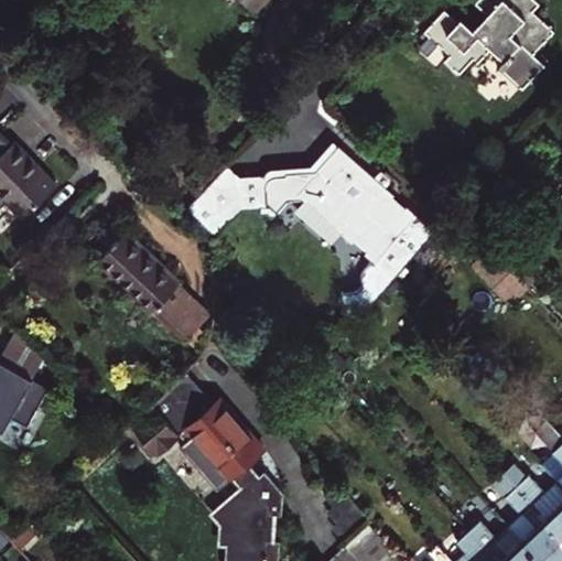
[(247,0),(260,10),(267,0),(247,0)]
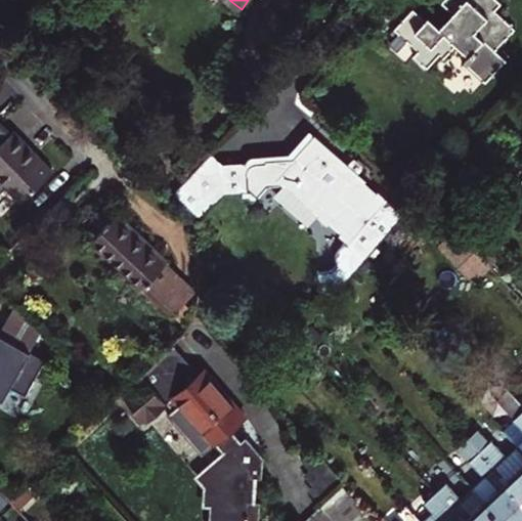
[(444,0),(437,9),(449,20),(443,27),(436,35),(425,24),(421,28),(410,18),(392,38),(416,58),(411,63),(426,76),(439,61),(443,64),(457,51),(467,60),(461,69),(484,90),(506,67),(493,55),(512,35),(491,15),(496,9),(486,0),(444,0)]
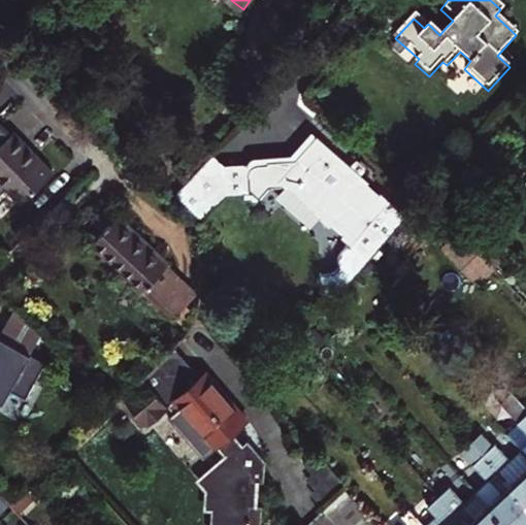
[(0,149),(11,137),(0,125),(0,149)]
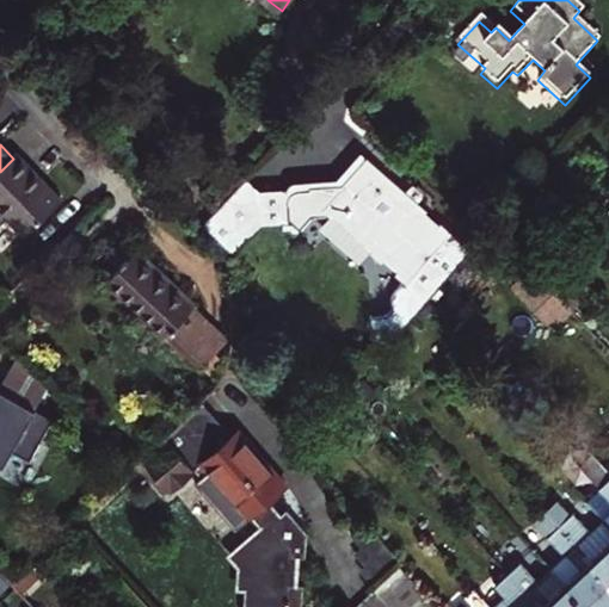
[(388,179),(360,154),(334,180),(287,184),(283,190),(257,193),(244,180),(200,225),(231,255),(260,228),(285,225),(299,235),(309,221),(327,221),(336,227),(339,222),(381,258),(376,262),(387,273),(392,267),(406,279),(392,296),(393,311),(381,321),(395,335),(469,253),(448,231),(443,235),(430,224),(435,220),(416,203),(423,197),(410,184),(403,192),(388,179)]
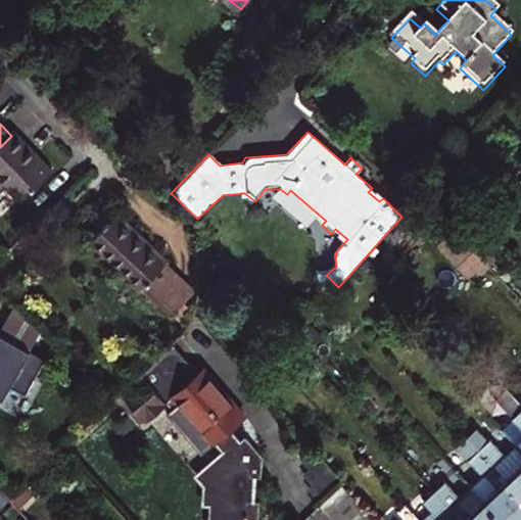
[(26,147),(13,135),(11,136),(0,147),(0,182),(24,204),(53,175),(26,147)]
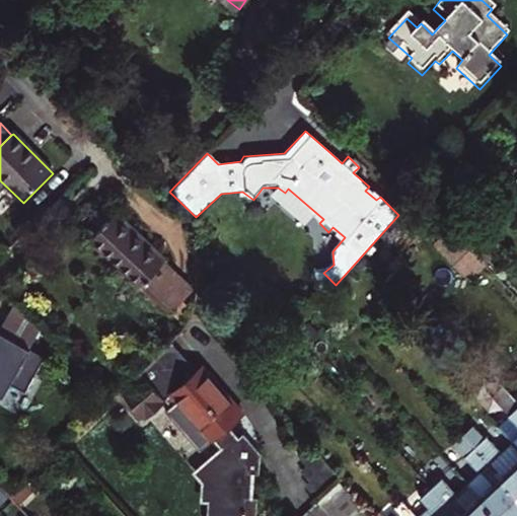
[(126,242),(109,225),(82,251),(130,299),(156,273),(126,242)]
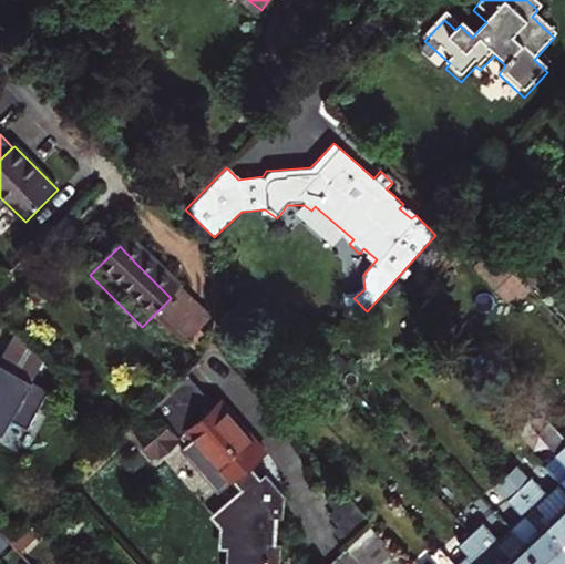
[(10,345),(0,358),(0,376),(24,392),(37,371),(10,345)]
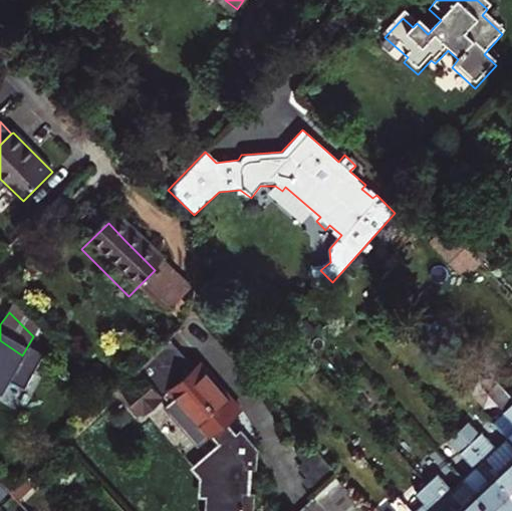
[(0,391),(15,401),(38,366),(22,355),(0,340),(0,391)]
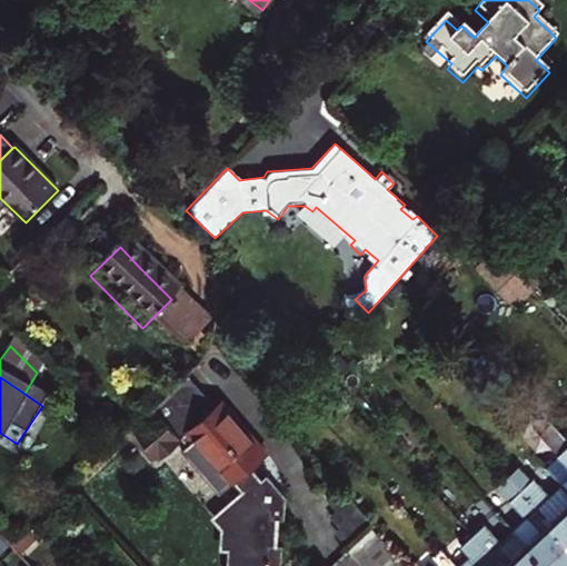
[(278,525),(287,525),(288,498),(270,480),(265,486),(251,472),(265,459),(219,410),(211,417),(182,386),(127,440),(156,469),(172,452),(169,447),(173,443),(178,448),(185,443),(244,498),(216,526),(237,546),(236,565),(286,565),(287,548),(278,548),(278,525)]
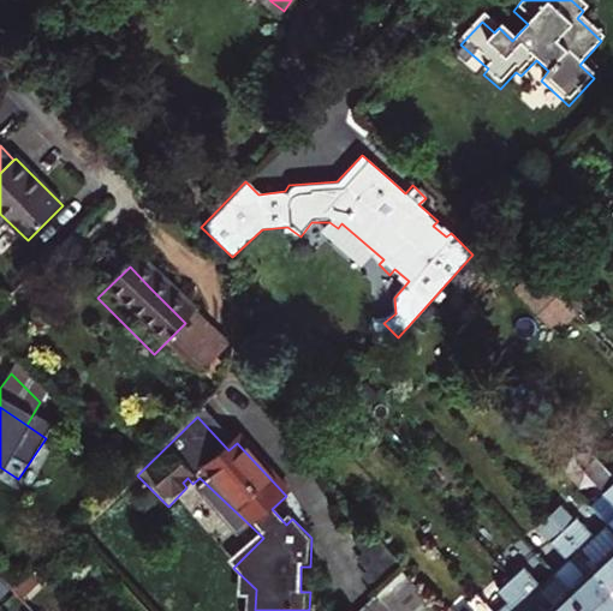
[(612,481),(594,463),(583,474),(612,507),(612,523),(606,529),(612,537),(612,481)]
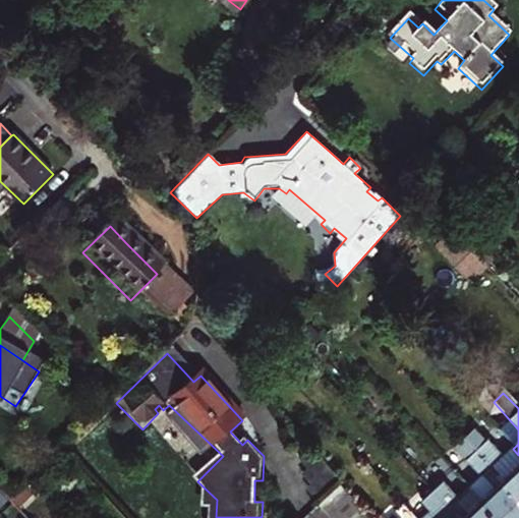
[(487,444),(478,453),(518,497),(518,455),(513,449),(503,460),(487,444)]
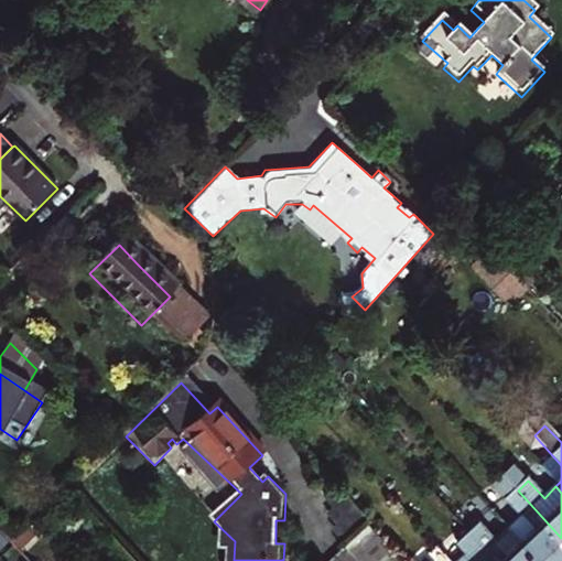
[(561,560),(561,538),(518,491),(508,500),(522,516),(508,529),(538,560),(561,560)]
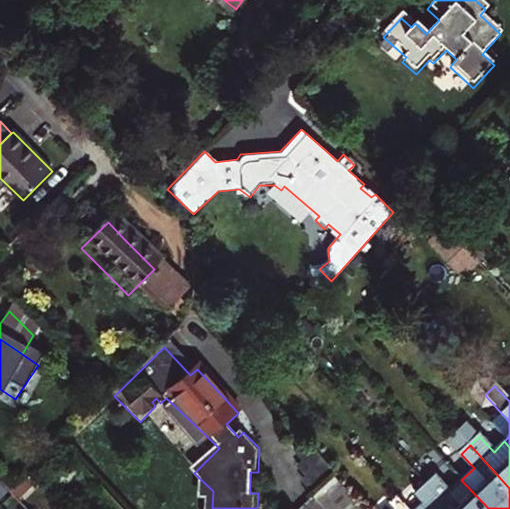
[(9,496),(14,501),(37,480),(32,475),(9,496)]
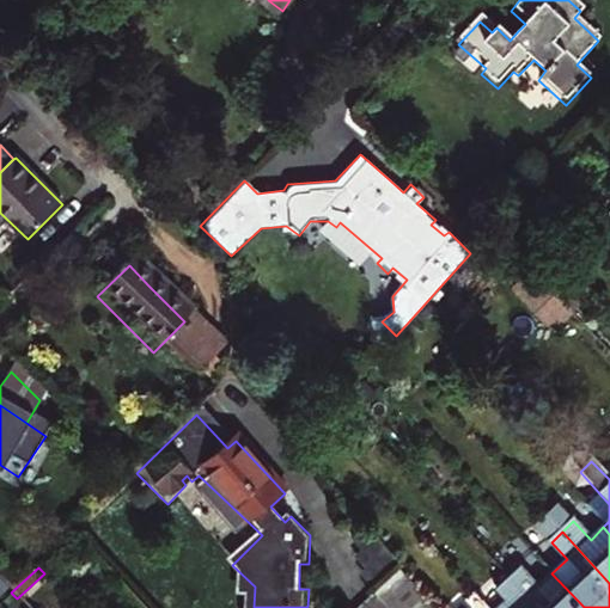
[(584,607),(551,573),(540,585),(523,569),(508,582),(532,607),(584,607)]
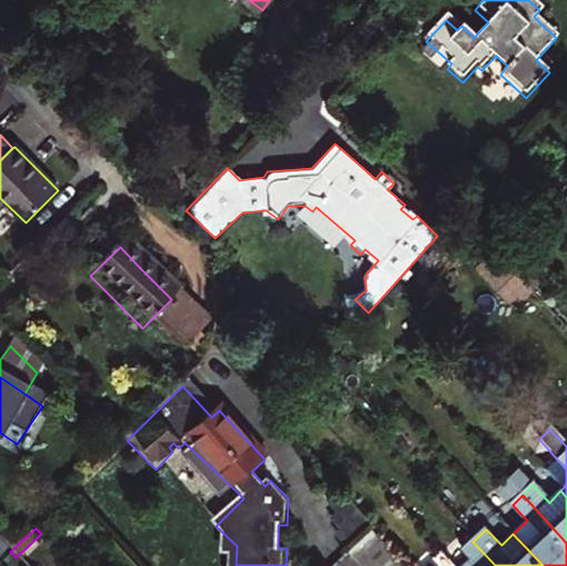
[(404,565),(377,533),(349,558),(355,565),(404,565)]
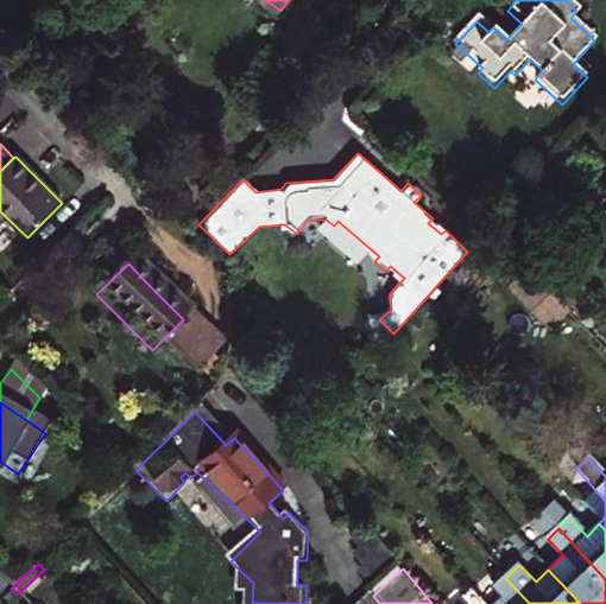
[(529,603),(505,578),(496,587),(506,598),(500,603),(529,603)]
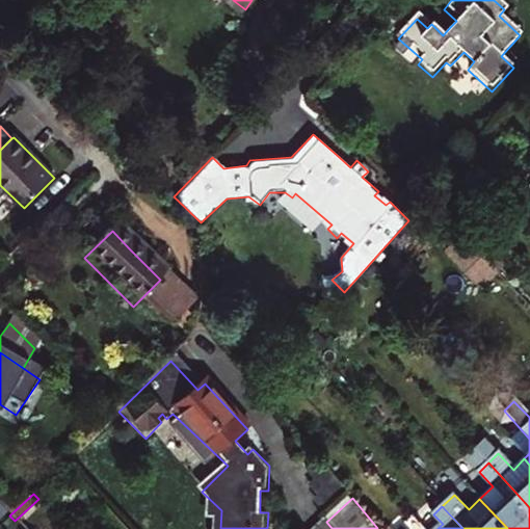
[(10,528),(17,523),(15,521),(9,516),(0,524),(0,528),(10,528)]
